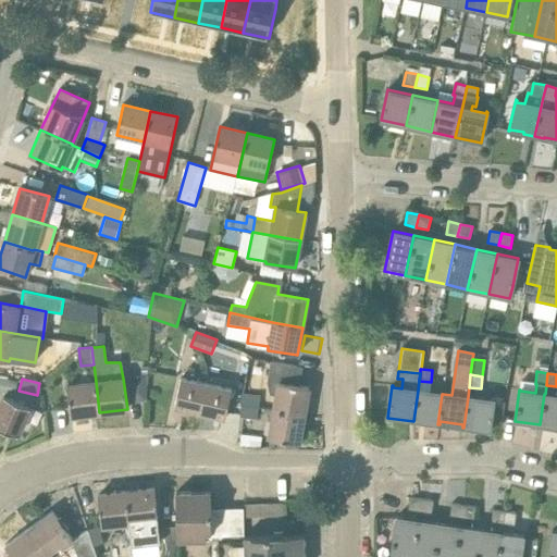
[(174,407),(199,412),(206,384),(180,379),(174,407)]
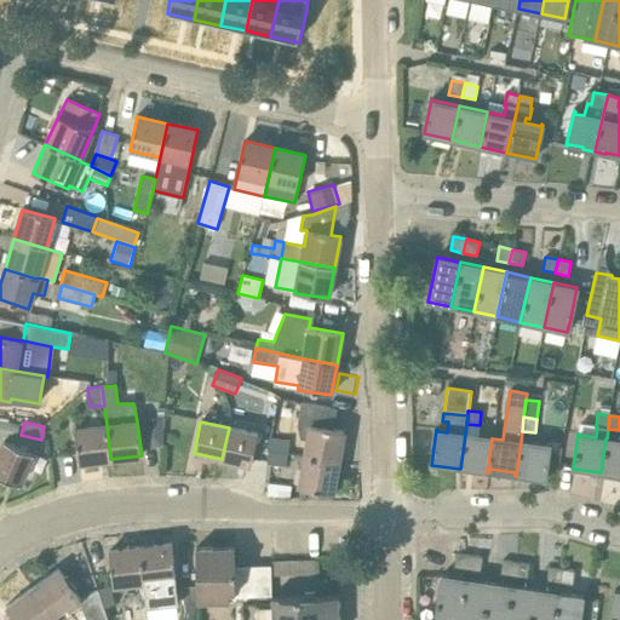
[(79,463),(110,459),(107,425),(75,429),(79,463)]
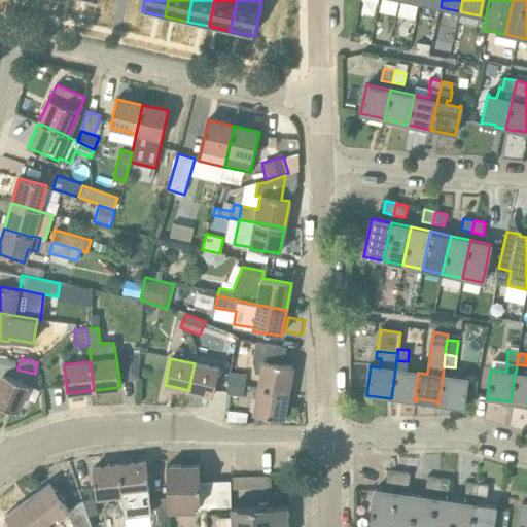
[(264,361),(259,388),(287,393),(292,366),(264,361)]
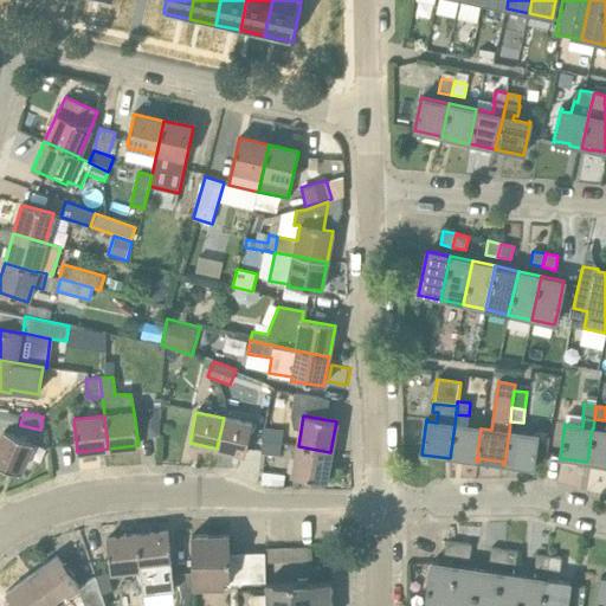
[(224,418),(217,449),(245,456),(251,424),(224,418)]
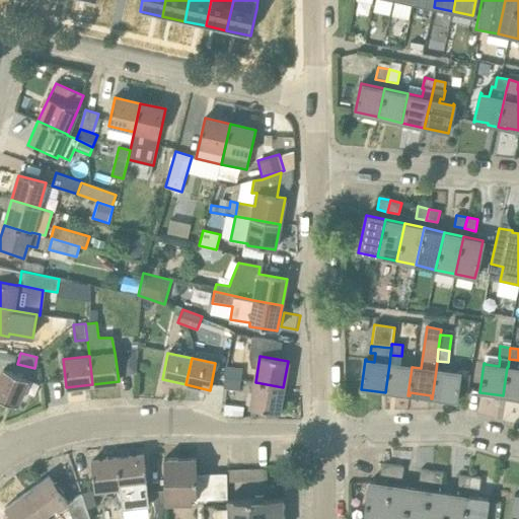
[(120,365),(121,377),(136,374),(137,362),(120,365)]
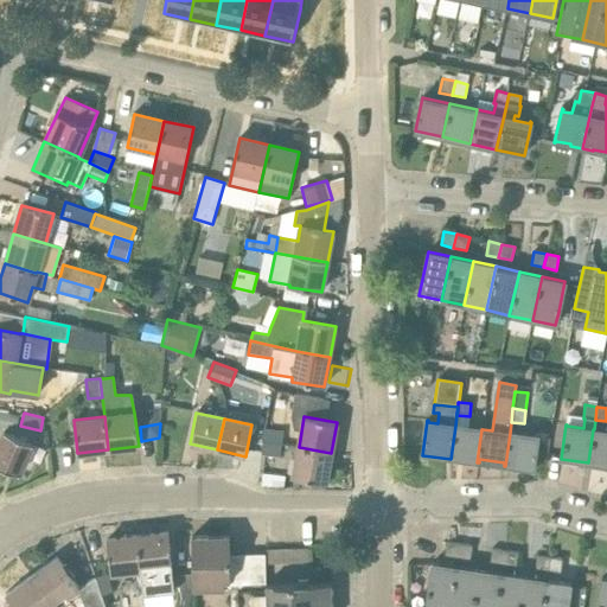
[(451,459),(477,462),(481,429),(455,426),(451,459)]
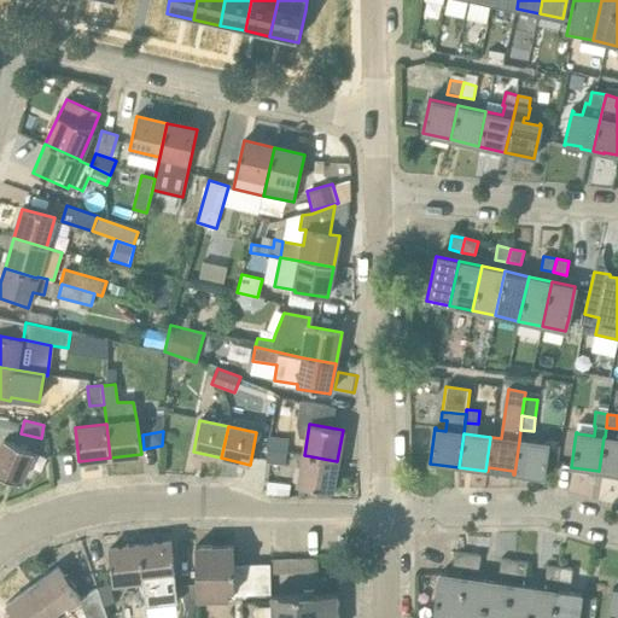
[(269,437),(267,452),(286,453),(289,438),(269,437)]
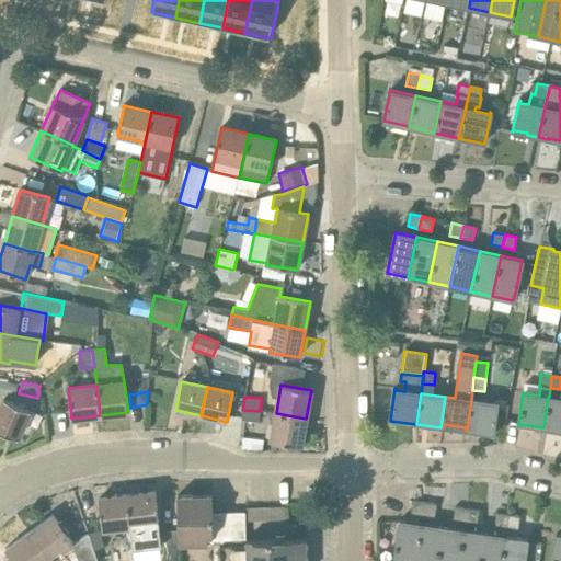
[(544,427),(560,430),(560,399),(549,397),(548,397),(544,427)]
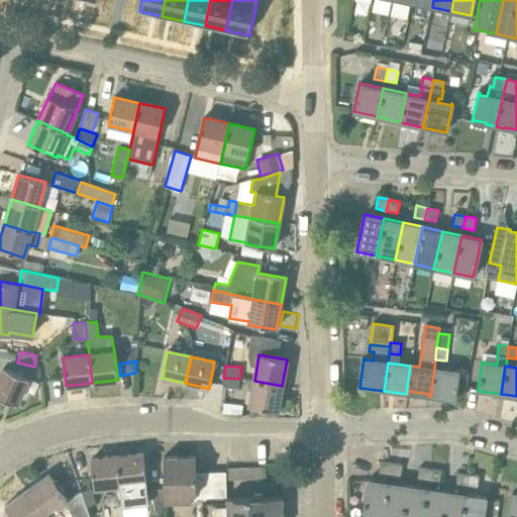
[(27,378),(9,370),(4,368),(0,376),(0,396),(16,404),(27,378)]
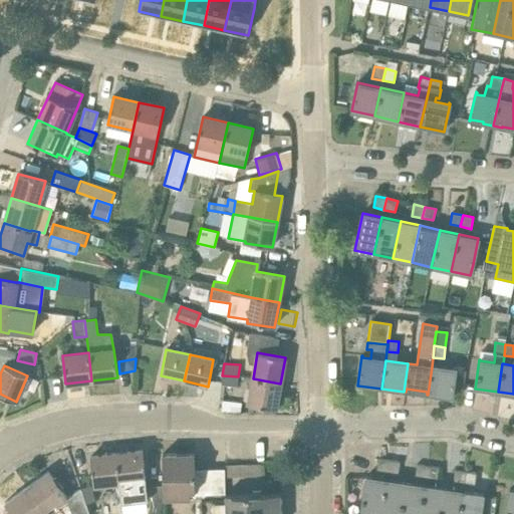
[(454,368),(432,366),(428,395),(452,399),(456,368),(454,368)]
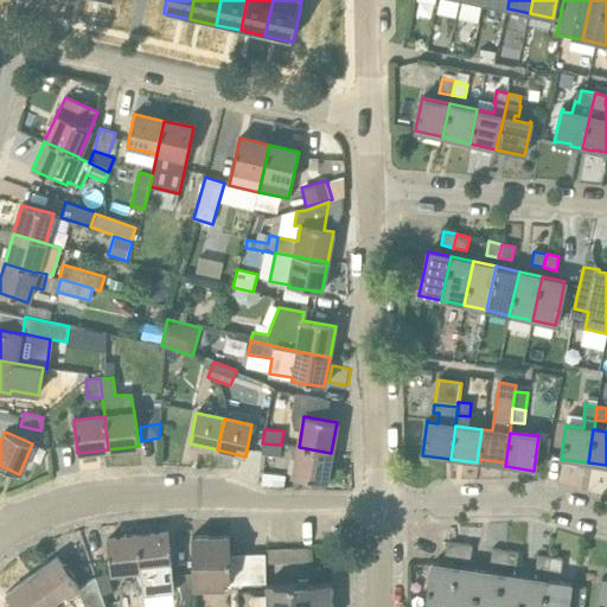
[(281,445),(262,443),(261,455),(280,457),(281,445)]
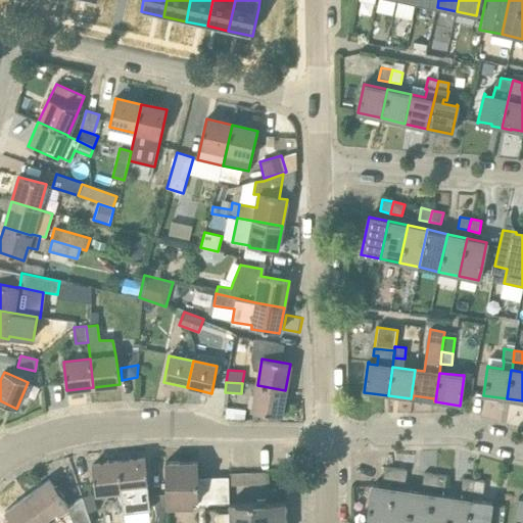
[(285,390),(257,385),(252,411),(281,416),(285,390)]
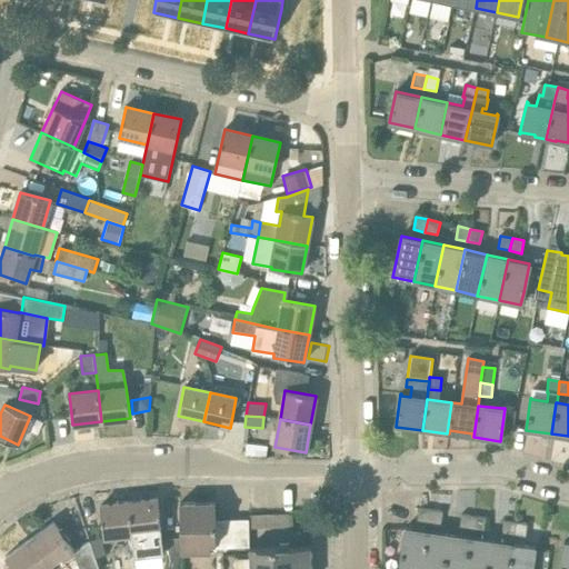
[(158,499),(129,502),(132,533),(135,557),(163,552),(158,499)]
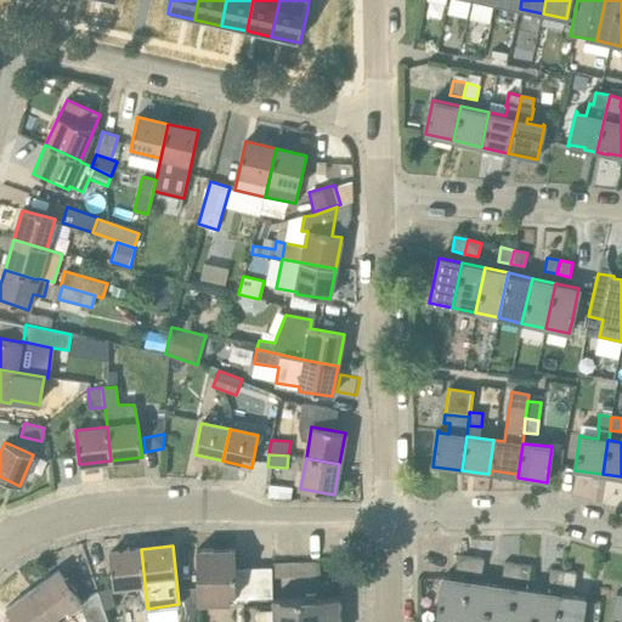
[(114,587),(145,583),(141,549),(109,553),(114,587)]
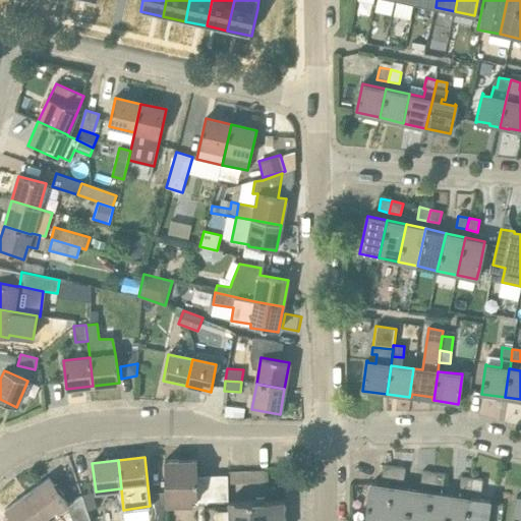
[(197,480),(197,476),(197,460),(165,461),(165,506),(193,505),(192,498),(197,498),(197,480)]
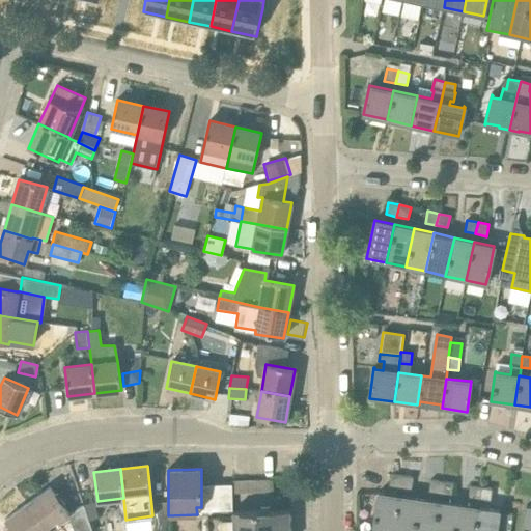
[(400,487),(401,476),(391,474),(389,486),(400,487)]
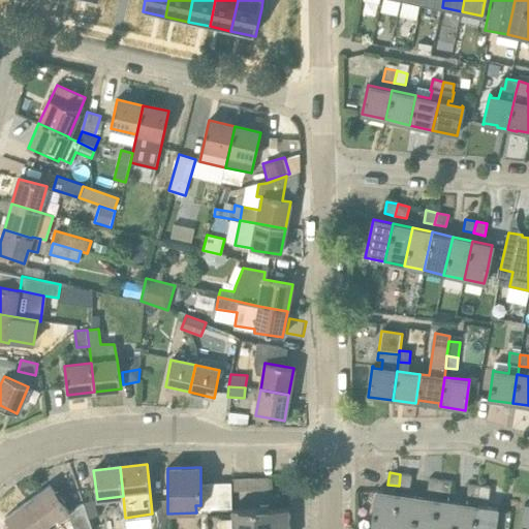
[(400,474),(399,486),(409,488),(411,475),(400,474)]
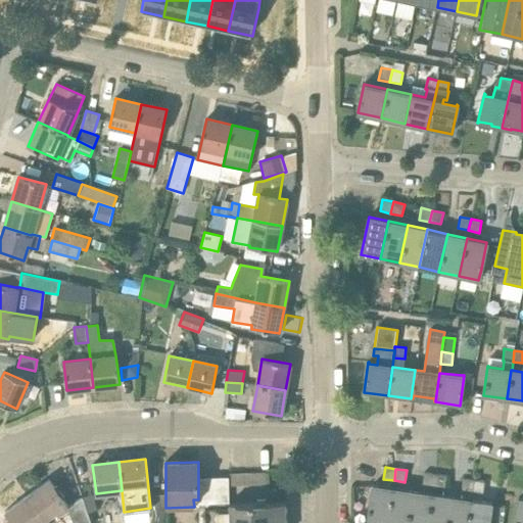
[(229,478),(229,486),(267,485),(266,473),(229,473),(229,478)]
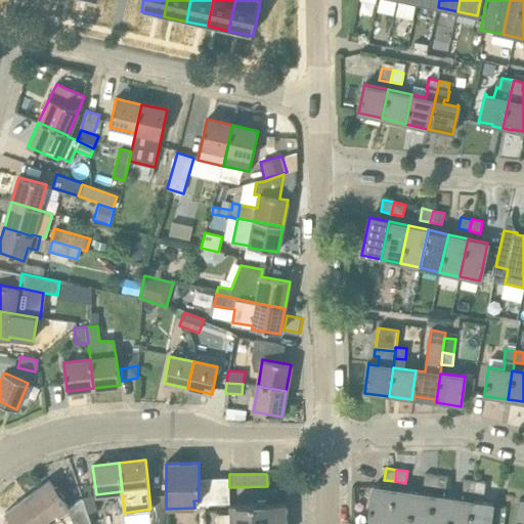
[(436,475),(425,474),(424,485),(434,487),(436,475)]
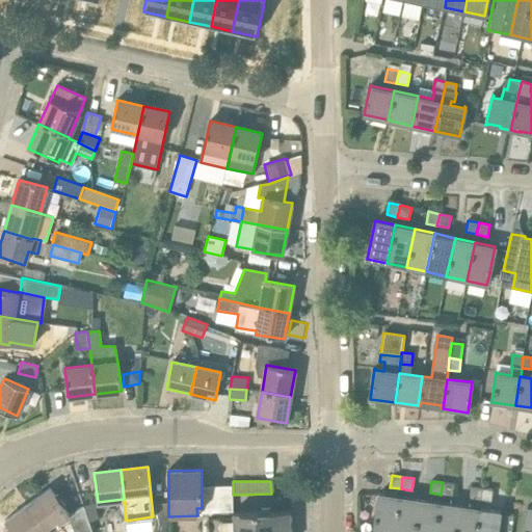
[(452,496),(454,484),(443,482),(441,495),(452,496)]
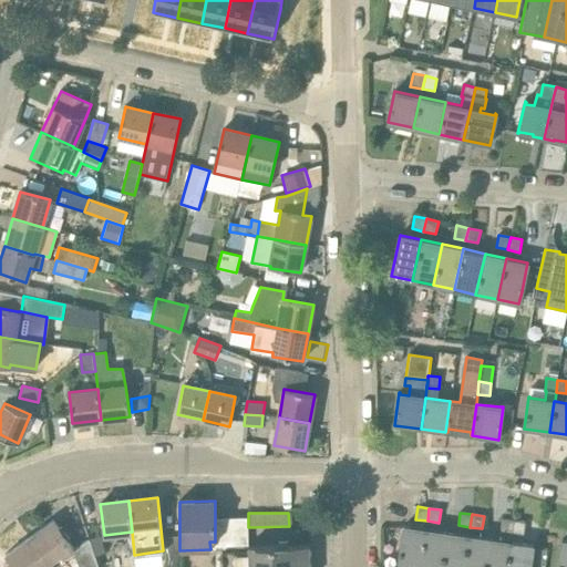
[(514,521),(503,518),(501,532),(513,533),(514,521)]
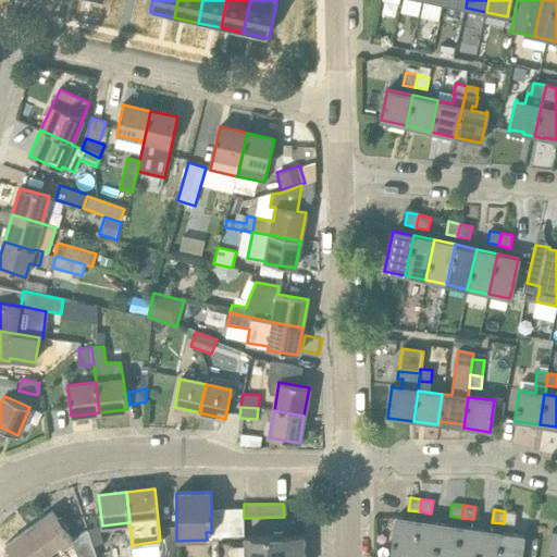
[(63,549),(72,543),(74,542),(65,531),(67,529),(59,518),(58,519),(52,511),(28,529),(48,556),(61,546),(63,549)]
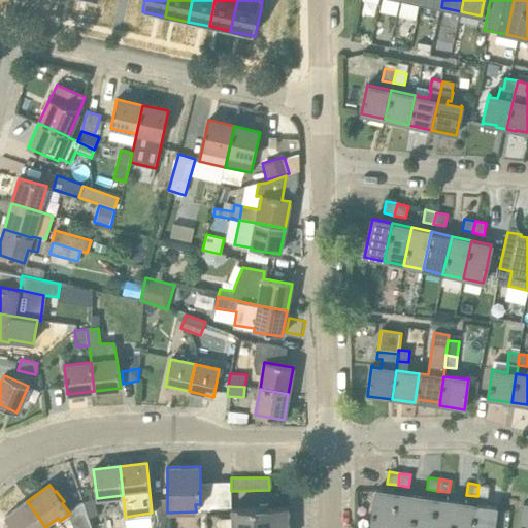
[(488,498),(490,486),(479,485),(477,496),(488,498)]
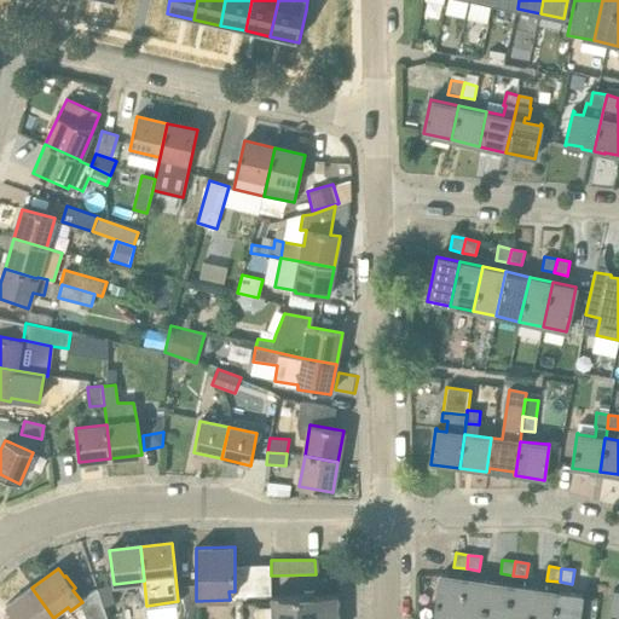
[(458,618),(464,579),(443,576),(443,574),(441,574),(434,618),(458,618)]
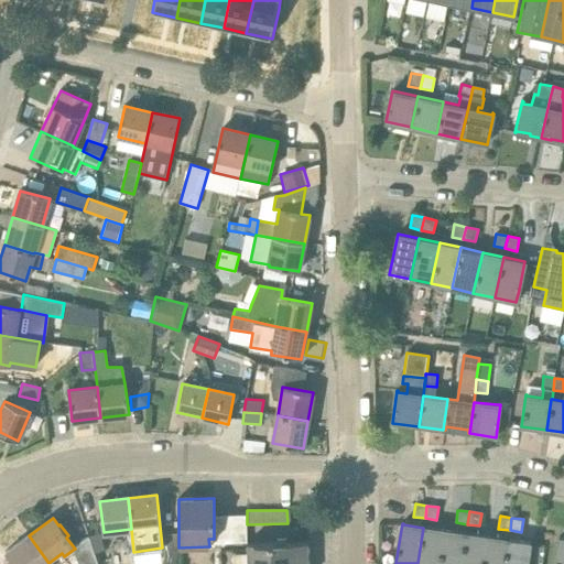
[(418,563),(440,563),(444,530),(423,528),(418,563)]
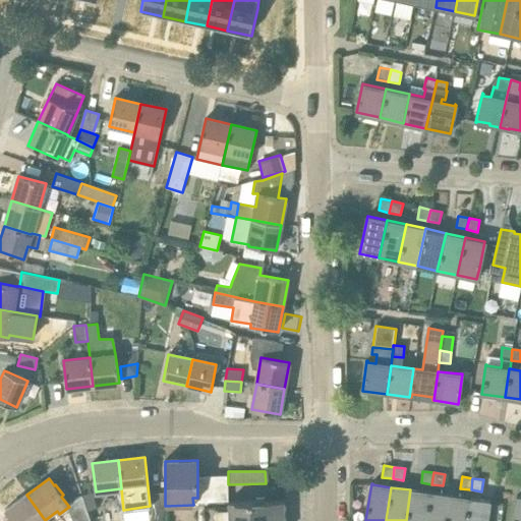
[(406,520),(426,520),(430,493),(410,489),(406,520)]
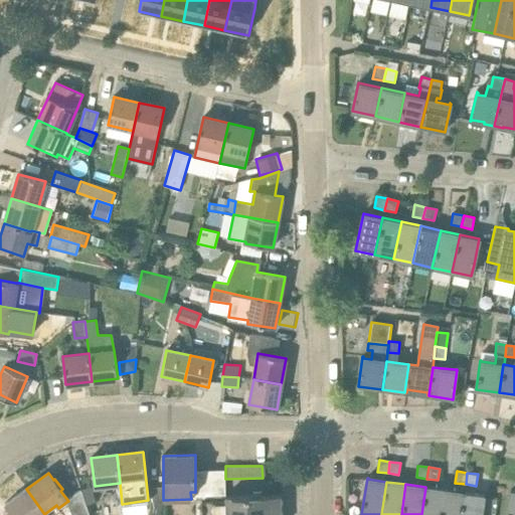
[(81,490),(87,505),(97,502),(92,487),(81,490)]
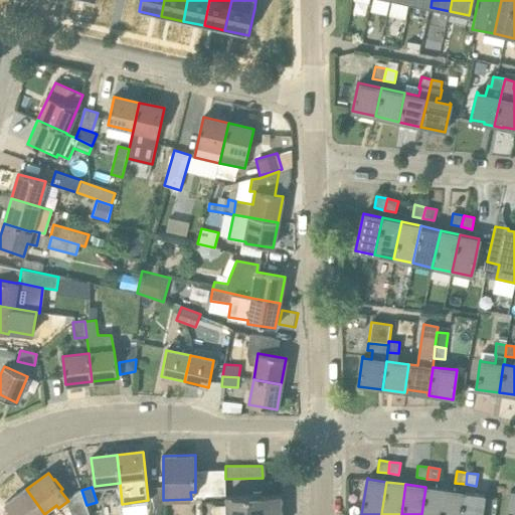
[(441,514),(445,490),(425,487),(421,514),(441,514)]
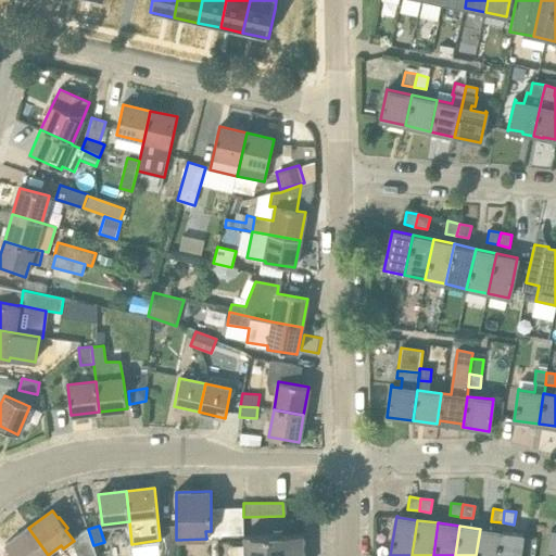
[(46,555),(48,555),(28,528),(5,544),(10,551),(3,555),(46,555)]
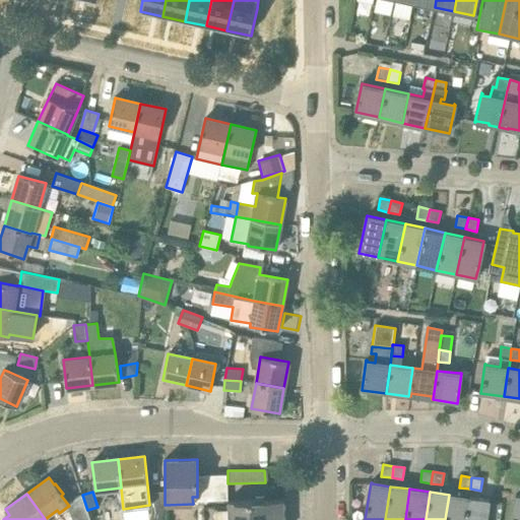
[(67,507),(72,519),(90,519),(82,495),(69,506),(67,507)]
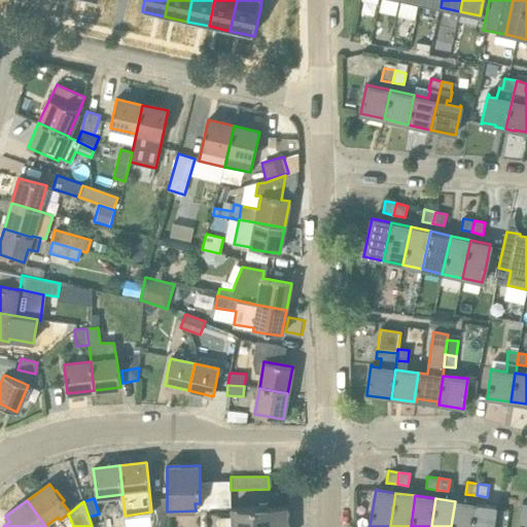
[(451,526),(471,526),(476,503),(455,501),(451,526)]
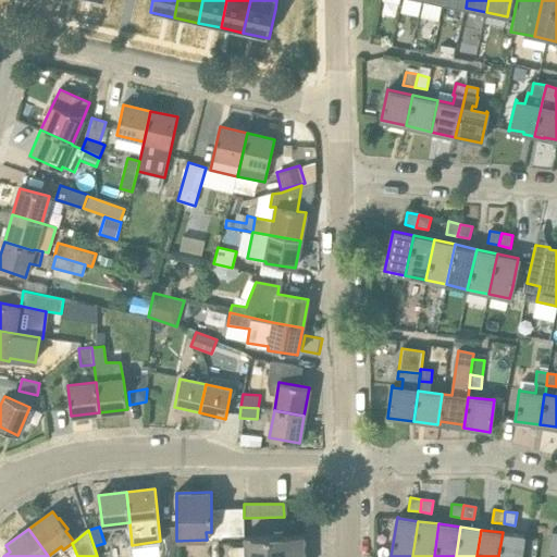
[(503,532),(498,556),(520,556),(524,535),(503,532)]
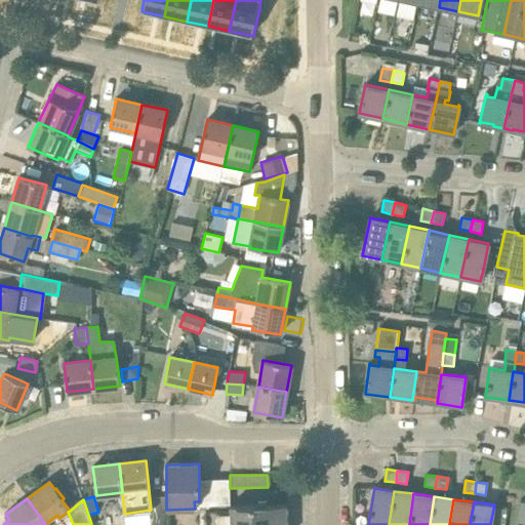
[(285,524),(285,505),(230,506),(200,507),(200,509),(199,524),(285,524)]
